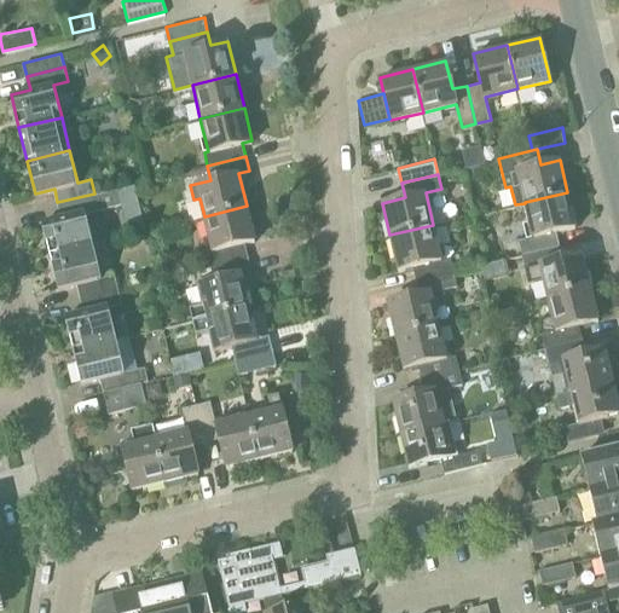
[(94,194),(57,202),(61,217),(42,221),(50,254),(92,243),(85,212),(122,203),(122,200),(134,197),(132,184),(94,194)]
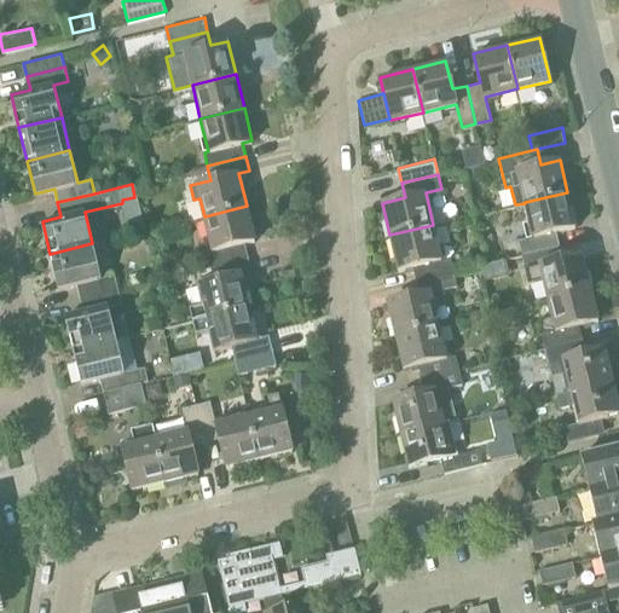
[(576,225),(567,192),(525,202),(525,203),(528,221),(522,223),(526,236),(519,238),(522,254),(560,246),(556,230),(576,225)]
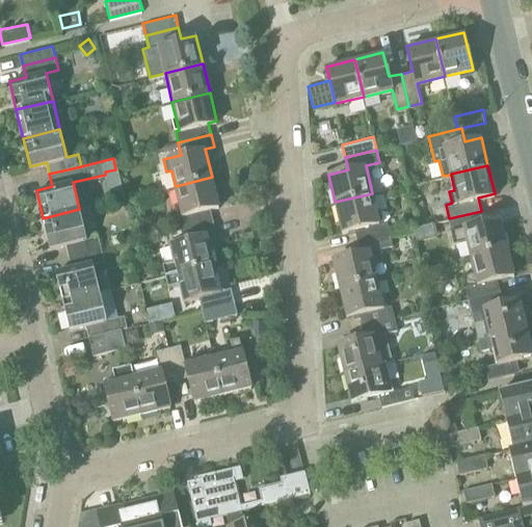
[(180,202),(175,204),(178,215),(181,228),(213,219),(210,207),(219,205),(212,177),(176,186),(180,202)]
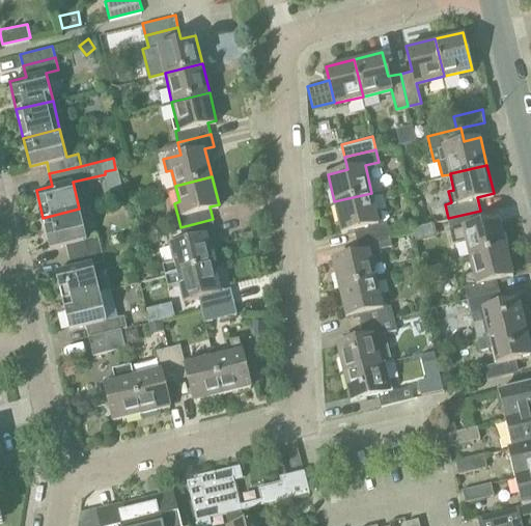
[(354,227),(357,240),(389,232),(386,219),(379,221),(371,193),(334,201),(341,230),(354,227)]
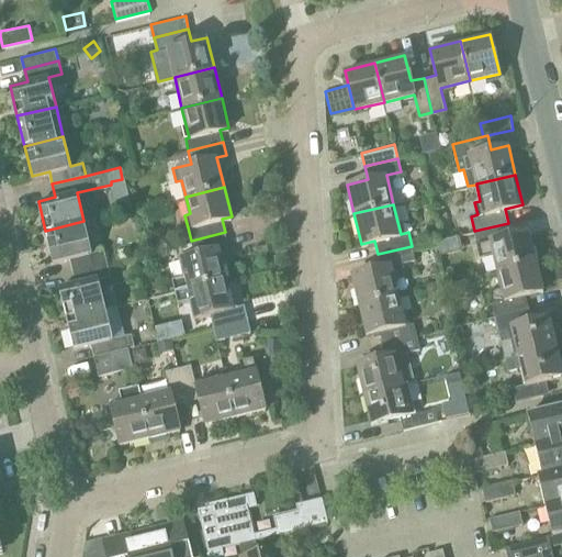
[(91,251),(83,221),(45,231),(53,262),(69,257),(72,269),(107,262),(103,248),(91,251)]
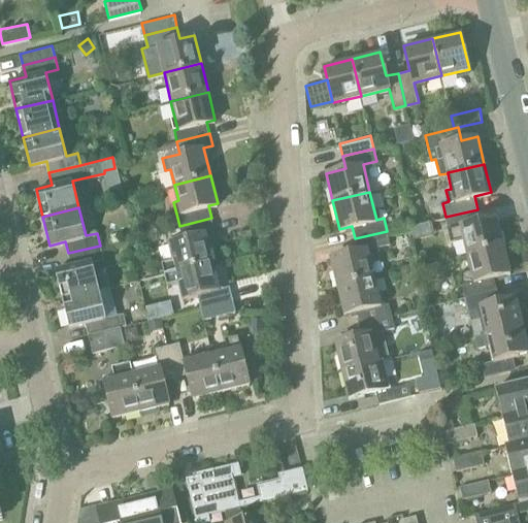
[(480,221),(477,209),(446,217),(451,239),(463,237),(467,253),(503,243),(497,217),(480,221)]
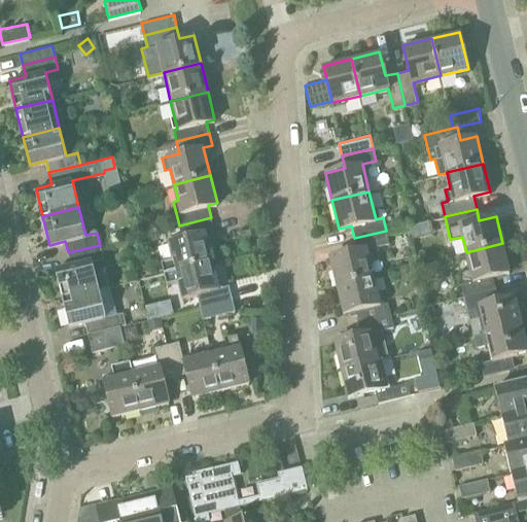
[(161,261),(164,272),(211,259),(204,233),(214,231),(211,217),(179,225),(182,237),(169,241),(173,257),(161,261)]
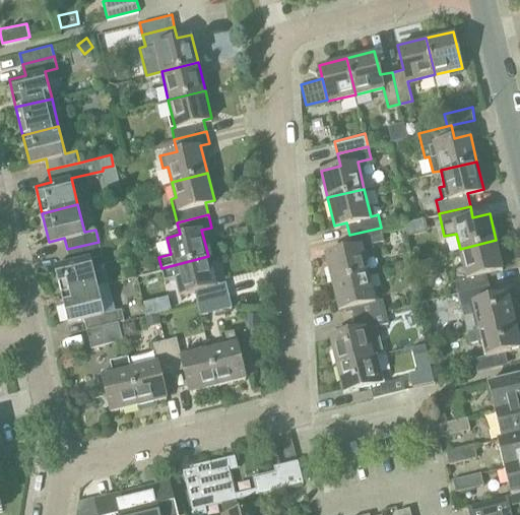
[(403,221),(406,234),(427,229),(424,216),(403,221)]
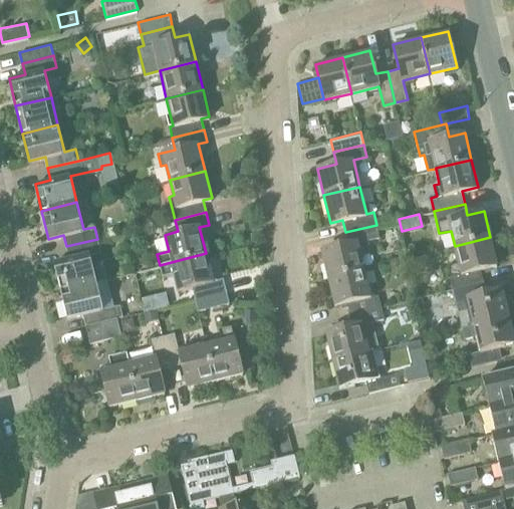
[(379,236),(376,225),(345,232),(348,244),(321,250),(328,276),(363,268),(357,241),(379,236)]
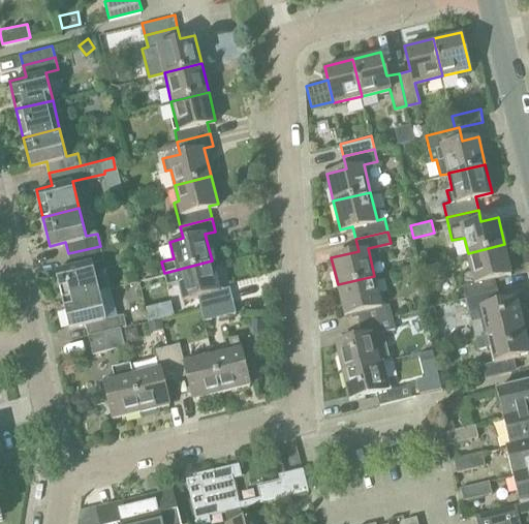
[(511,273),(504,244),(468,253),(471,270),(460,272),(466,297),(498,288),(495,277),(511,273)]
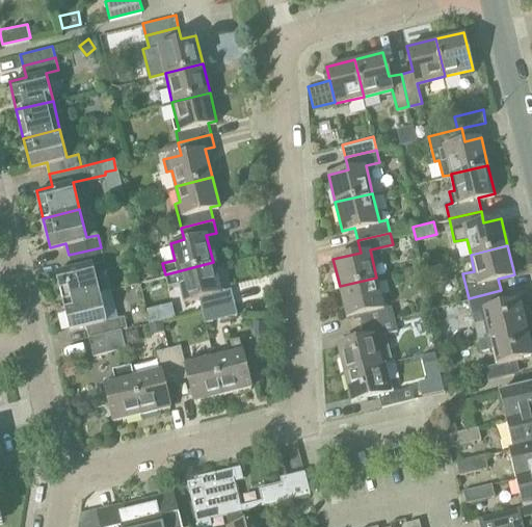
[(104,260),(101,247),(69,255),(72,267),(55,270),(62,299),(99,291),(111,288),(107,273),(96,275),(92,263),(104,260)]
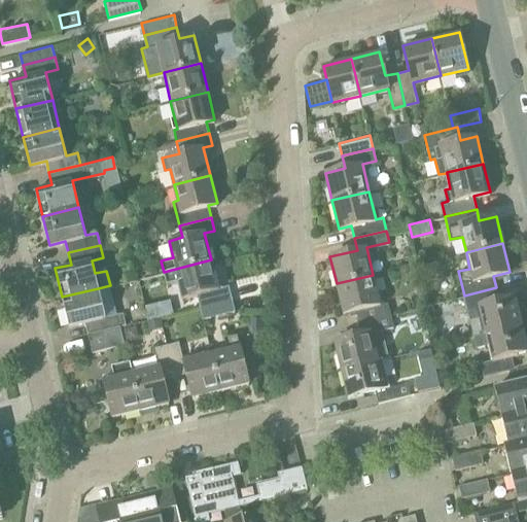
[(197,293),(200,305),(232,297),(229,284),(217,286),(211,259),(164,272),(167,283),(178,280),(182,297),(197,293)]
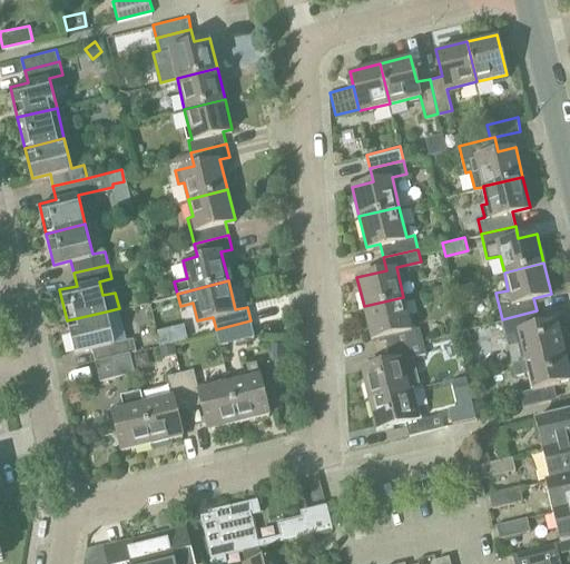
[(387,346),(423,338),(420,325),(411,327),(403,297),(364,306),(371,337),(384,334),(387,346)]
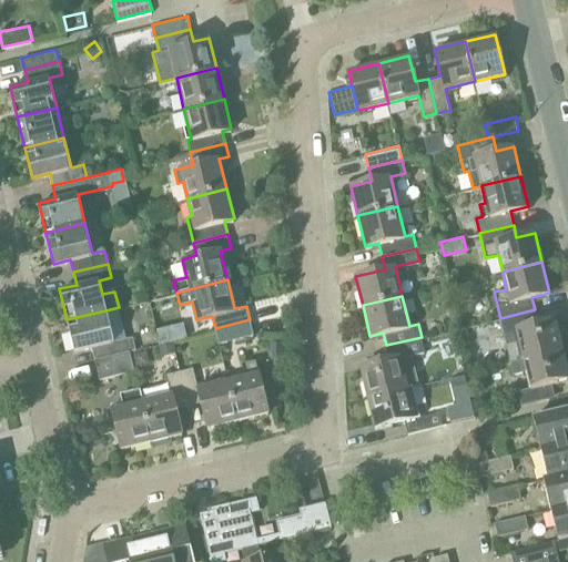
[(524,358),(563,348),(555,318),(537,323),(535,309),(500,318),(506,344),(510,360),(524,358)]
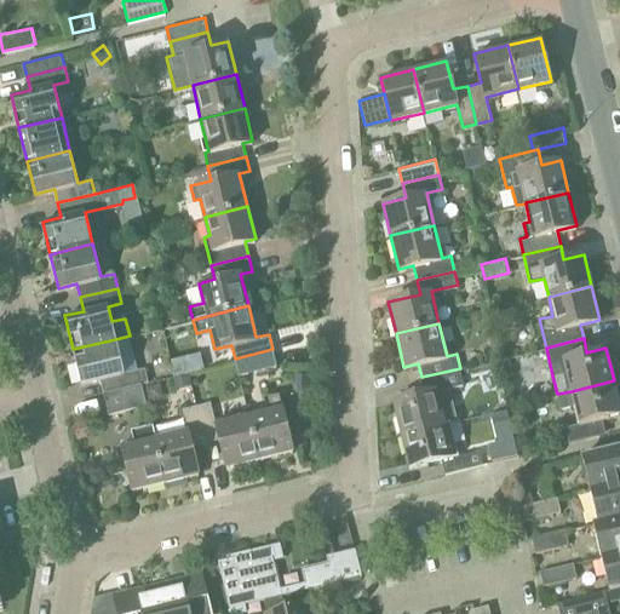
[(101,378),(103,391),(141,382),(149,380),(145,366),(124,371),(115,339),(73,349),(81,383),(101,378)]
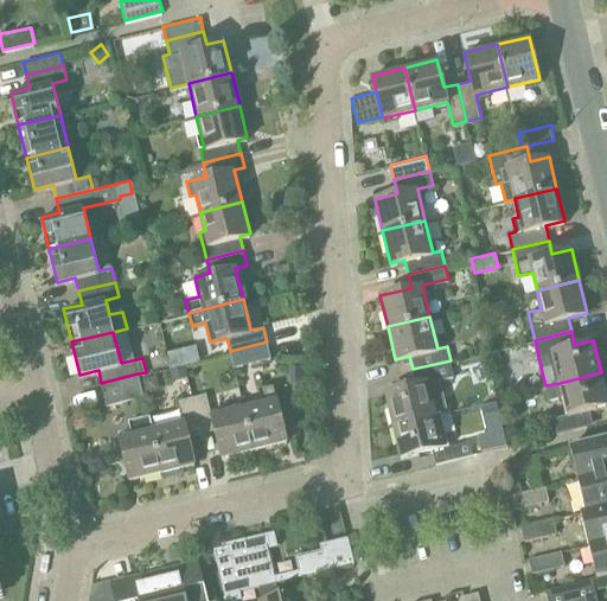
[(270,356),(267,341),(230,351),(234,365),(270,356)]
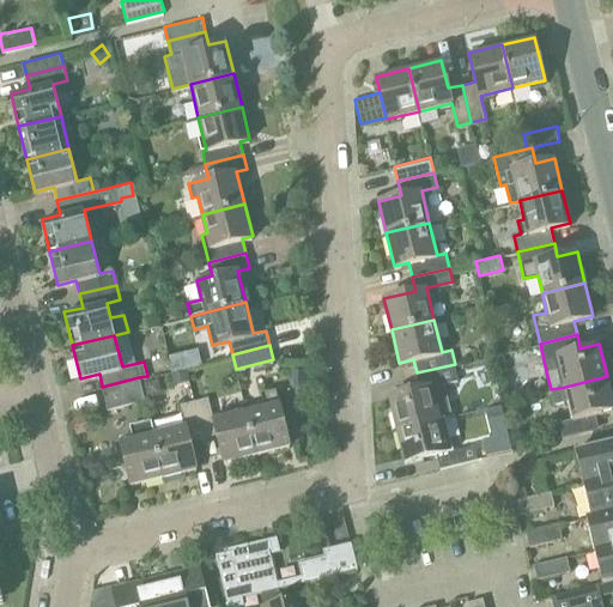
[(420,388),(389,395),(396,428),(445,416),(453,414),(444,382),(457,378),(455,364),(417,372),(417,374),(420,388)]
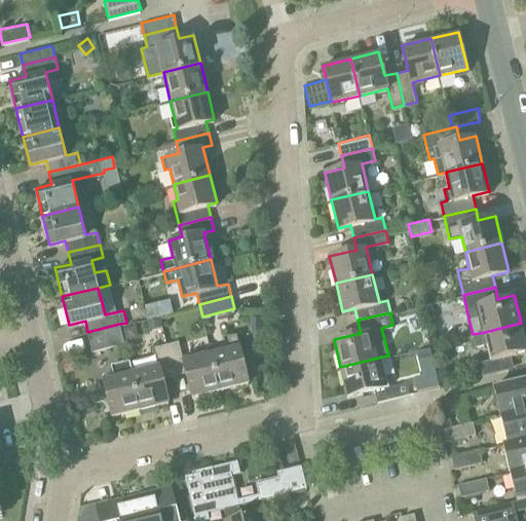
[(159,315),(147,319),(149,327),(161,324),(159,315)]
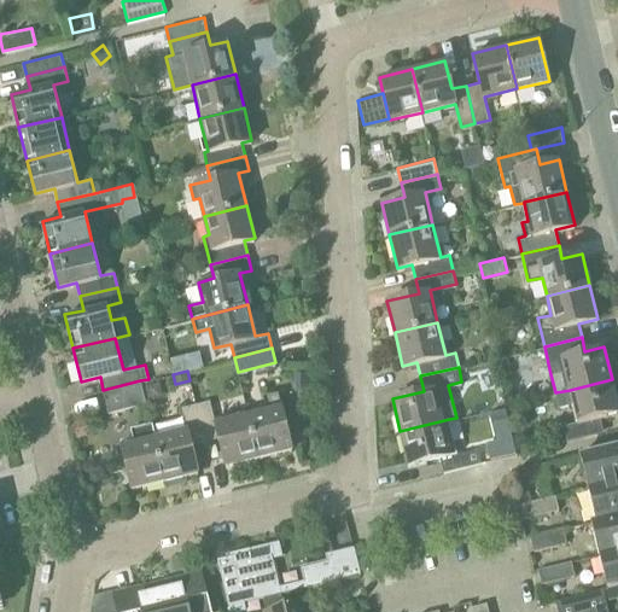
[(617,412),(617,404),(612,379),(570,390),(555,392),(559,406),(572,402),(577,421),(564,425),(567,439),(598,432),(594,418),(617,412)]
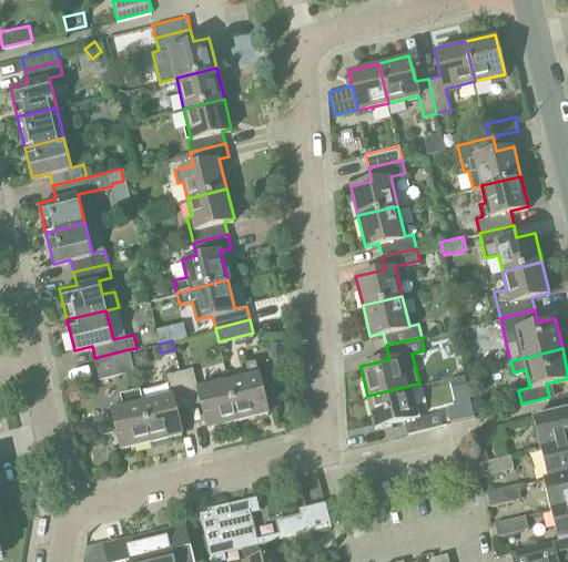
[(129,349),(94,358),(99,373),(100,377),(134,369),(133,365),(129,349)]
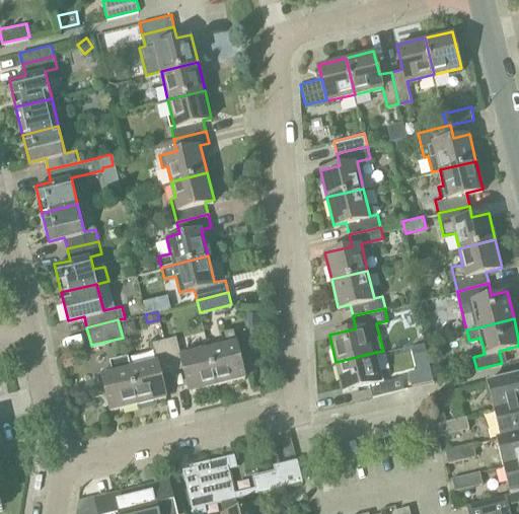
[(224,343),(208,347),(217,383),(244,376),(233,328),(221,332),(224,343)]
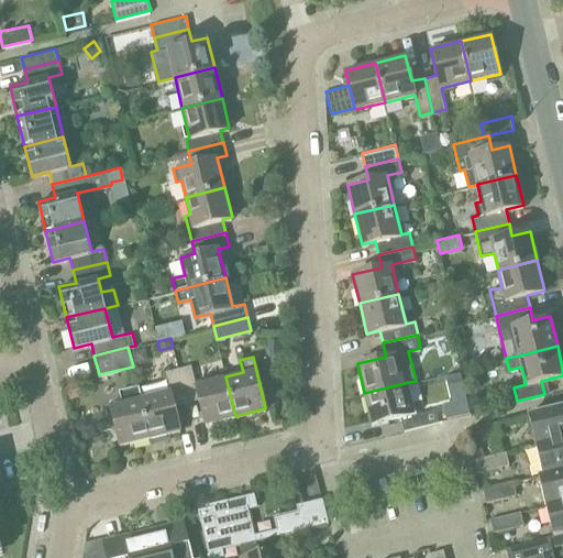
[(191,363),(178,367),(186,401),(199,397),(206,424),(235,416),(225,376),(196,384),(191,363)]
